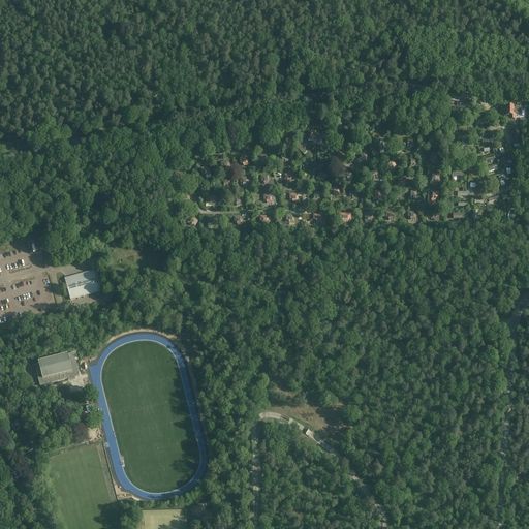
[(512,107),(504,107),(504,113),(506,113),(506,116),(509,116),(509,120),(515,120),(515,115),(512,115),(512,113),(516,113),(516,114),(521,114),(521,107),(516,107),(516,109),(512,109),(512,107)]
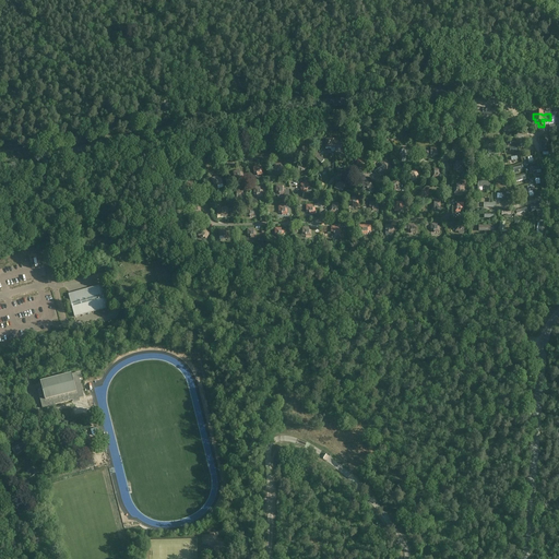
[(334,139),(324,140),(324,149),(335,149),(335,153),(344,153),(344,144),(334,144),(334,139)]
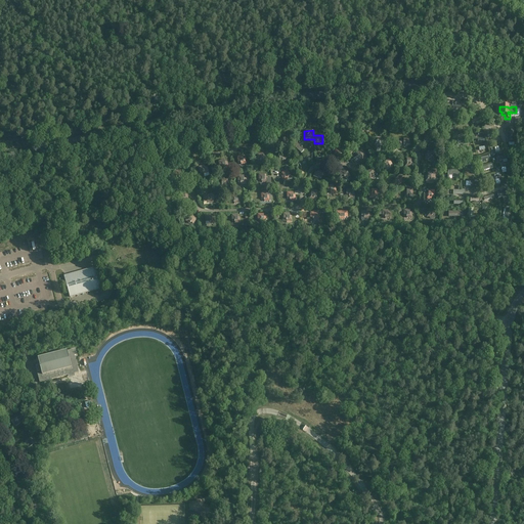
[(424,137),(424,143),(427,142),(433,142),(433,133),(424,134),(424,137)]
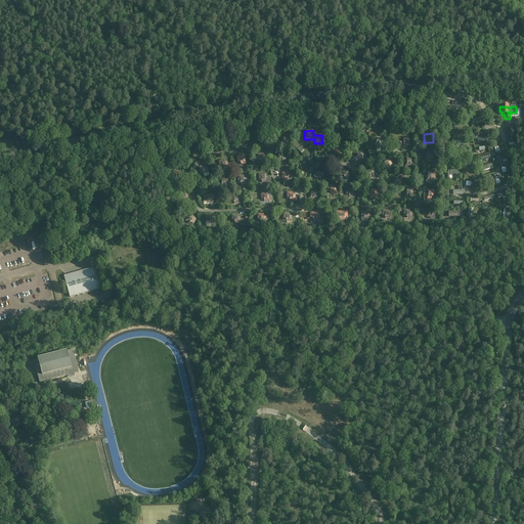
[(376,146),(374,147),(377,153),(381,150),(380,148),(383,146),(380,141),(379,138),(375,140),(376,143),(374,144),(376,146)]
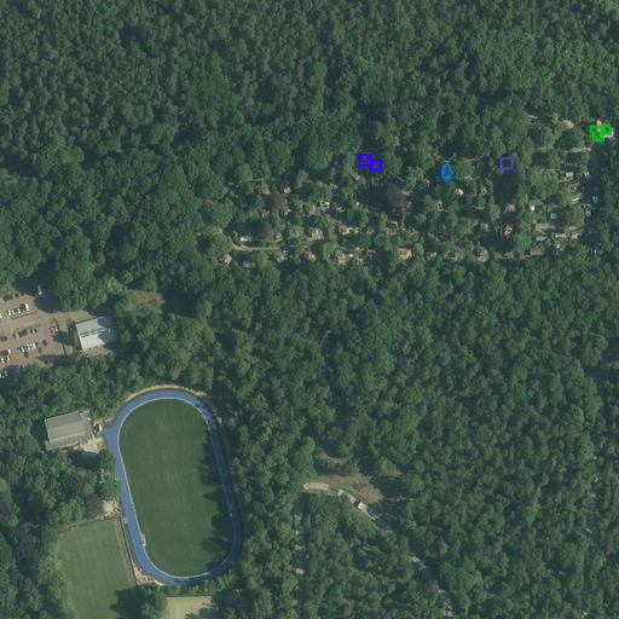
[(474,168),(469,168),(469,174),(474,174),(480,174),(481,172),(484,172),(484,165),(476,165),(476,168),(474,168)]
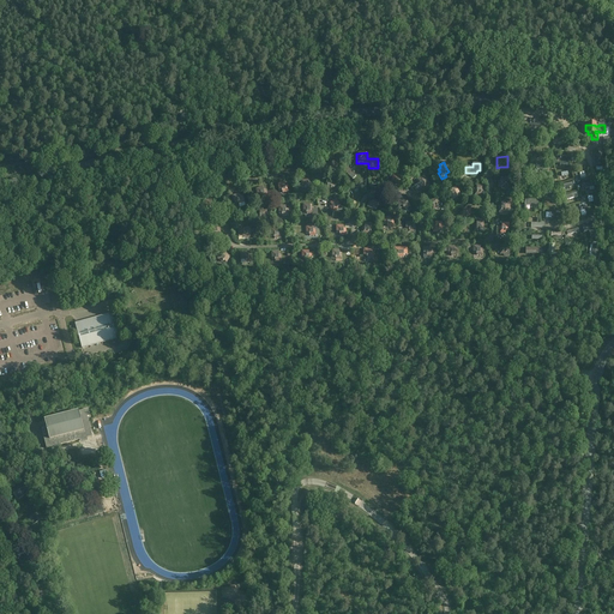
[(344,164),(341,169),(345,174),(345,173),(353,180),(356,176),(349,170),(350,169),(344,164)]
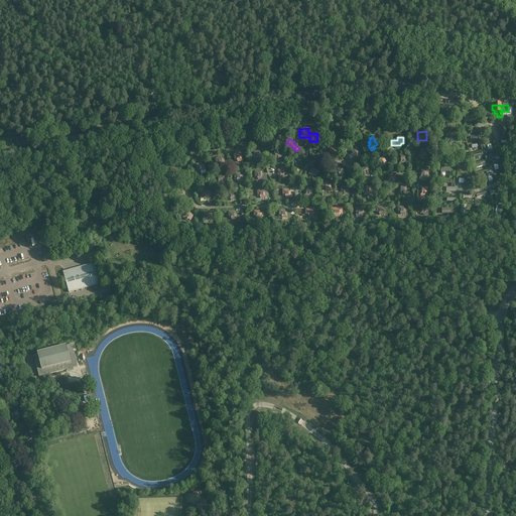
[(436,149),(436,155),(439,155),(439,153),(444,154),(444,149),(439,149),(439,146),(436,146),(436,149)]
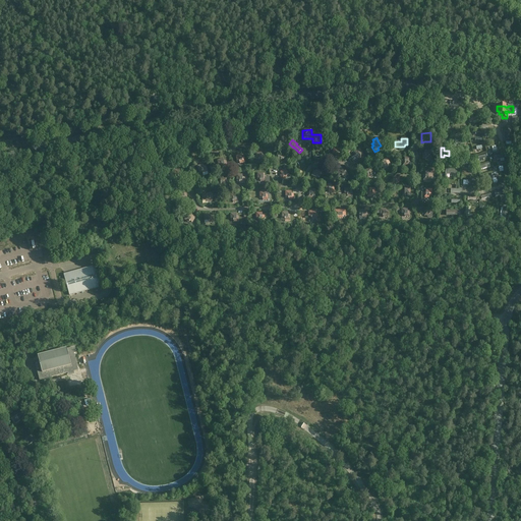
[(338,149),(333,149),(333,158),(336,158),(336,157),(341,157),(341,152),(341,150),(341,149),(338,149)]
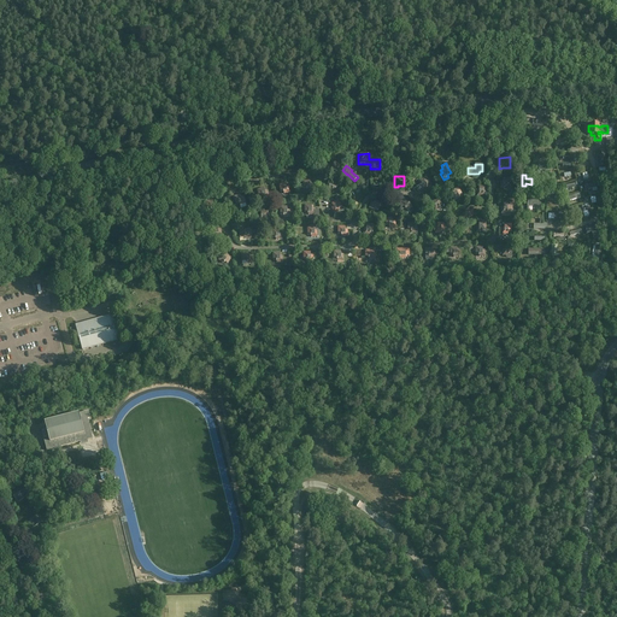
[(419,186),(416,188),(418,193),(422,191),(428,187),(425,184),(429,182),(425,176),(419,180),(421,183),(419,184),(419,186)]
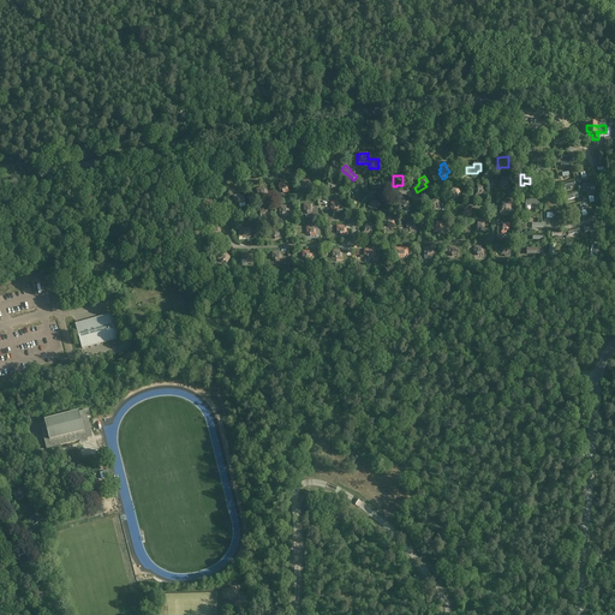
[(501,181),(499,181),(499,187),(502,187),(502,189),(503,190),(507,190),(509,186),(509,185),(508,185),(508,178),(501,178),(501,181)]
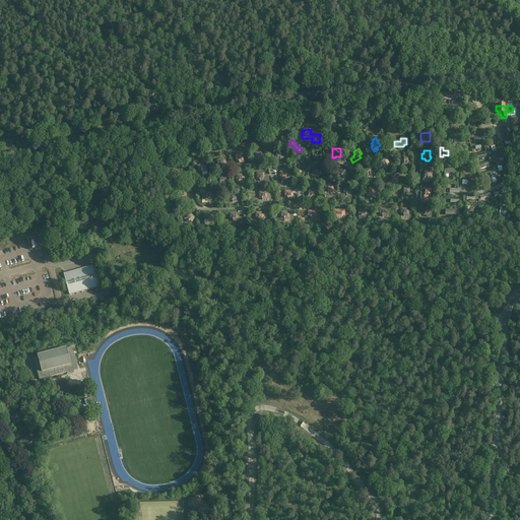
[(261,152),(255,153),(255,159),(258,158),(258,160),(264,160),(263,155),(261,155),(261,152)]
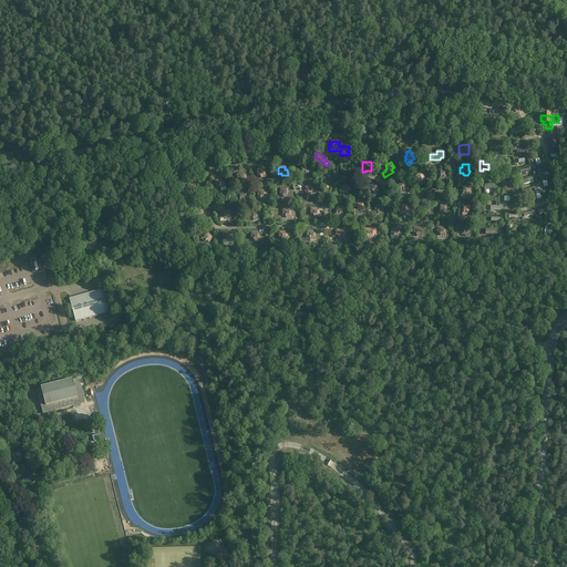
[(301,169),(299,169),(300,176),(306,176),(306,173),(309,173),(309,166),(301,166),(301,169)]
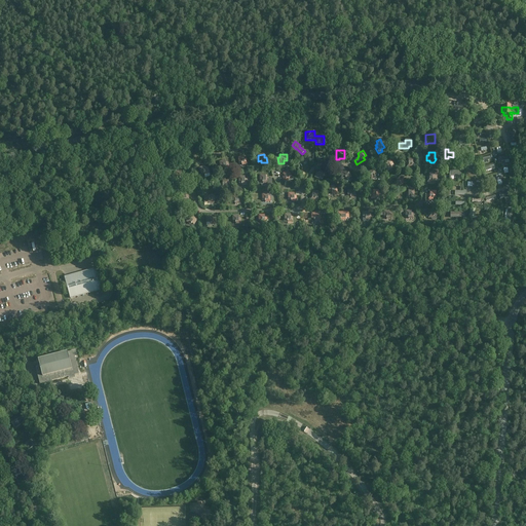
[(243,156),(237,157),(238,163),(241,163),(241,165),(247,165),(247,159),(243,160),(243,156)]
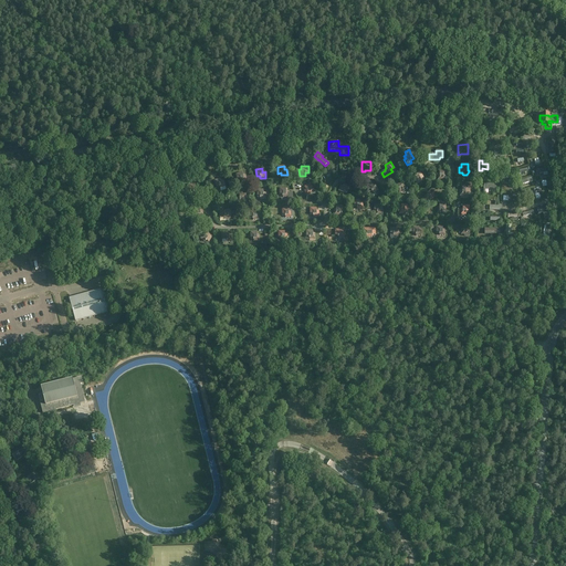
[(439,174),(437,175),(437,180),(442,180),(442,177),(446,177),(446,170),(439,170),(439,174)]
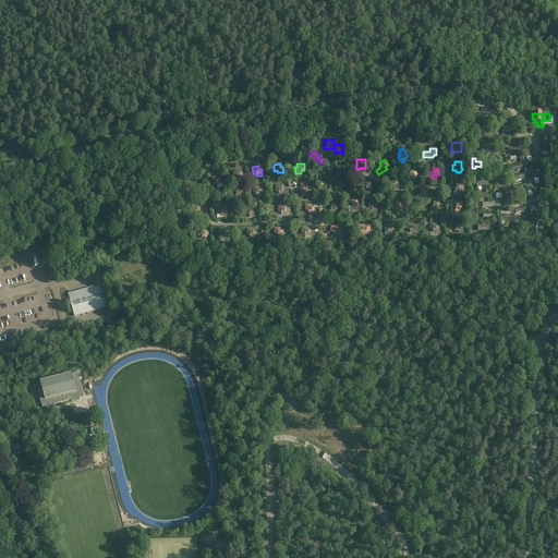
[(239,170),(232,172),(234,178),(238,177),(239,180),(243,178),(242,172),(240,173),(239,170)]
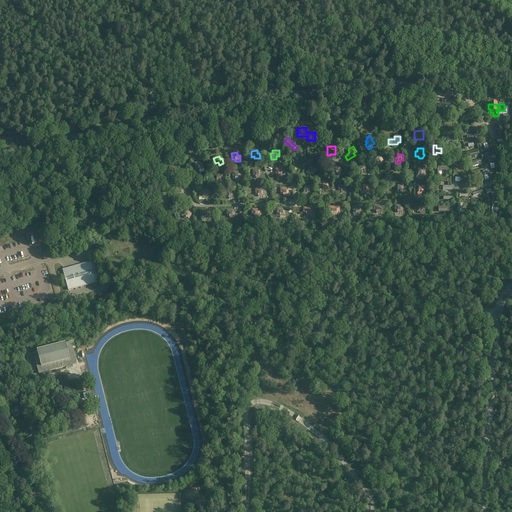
[(376,161),(374,162),(376,167),(381,164),(380,162),(383,160),(380,156),(374,158),(376,161)]
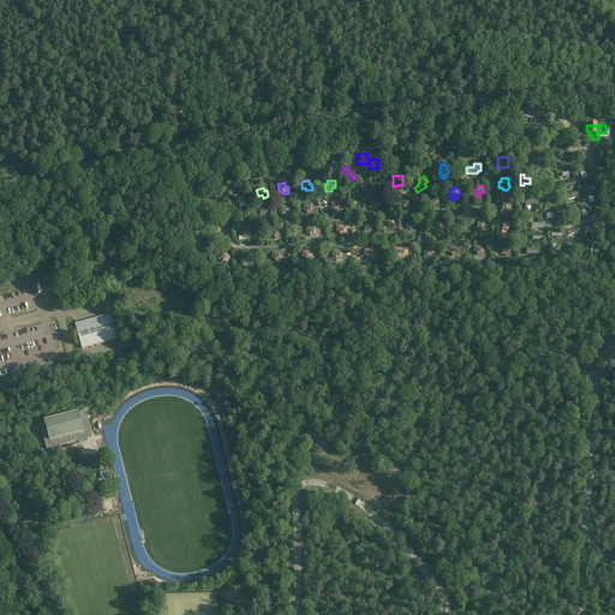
[(239,195),(232,196),(234,203),(238,202),(238,204),(245,203),(243,197),(240,198),(239,195)]
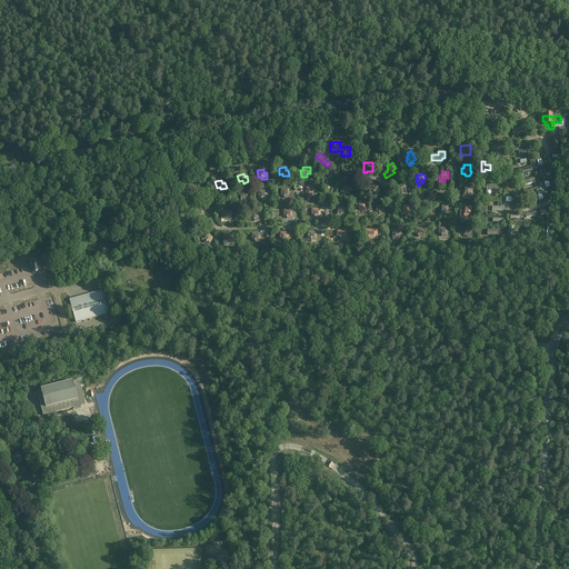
[(400,189),(397,190),(400,196),(406,192),(403,190),(407,188),(403,183),(398,186),(400,189)]
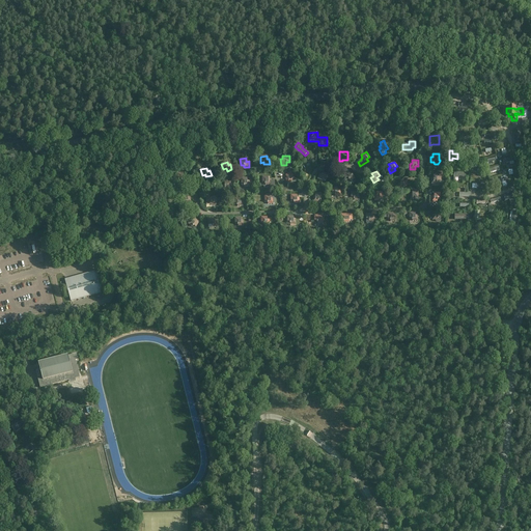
[(183,172),(176,173),(177,179),(180,179),(180,182),(187,180),(186,175),(184,175),(183,172)]
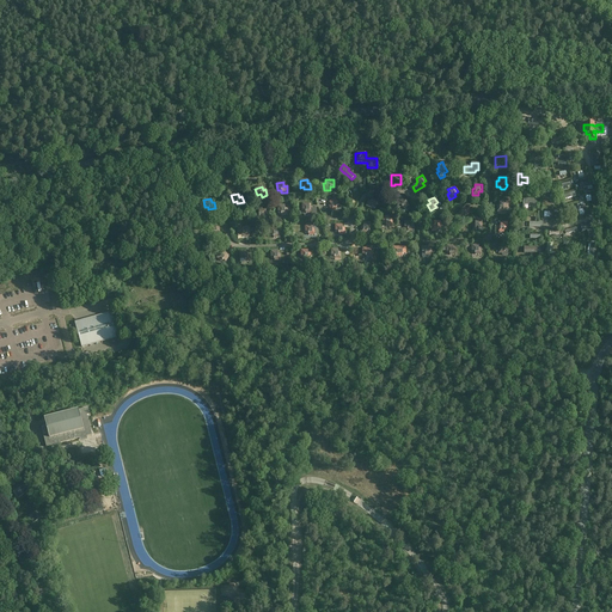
[(331,206),(329,207),(331,212),(337,209),(336,207),(338,204),(335,199),(329,202),(331,206)]
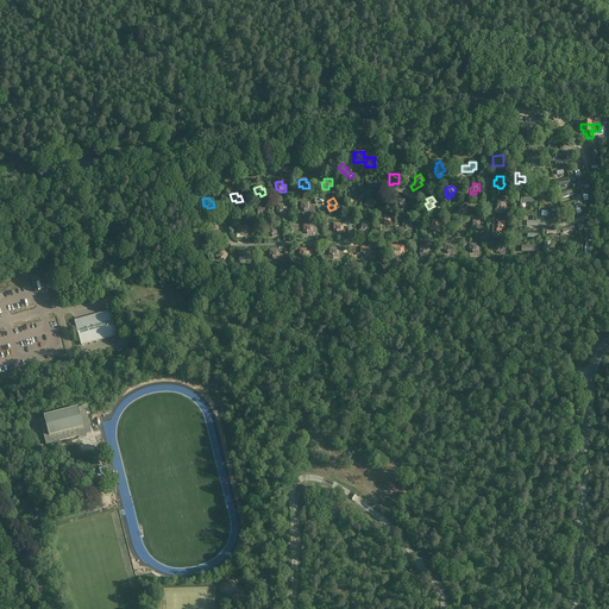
[(366,200),(363,206),(369,208),(370,206),(374,207),(377,201),(370,198),(369,201),(366,200)]
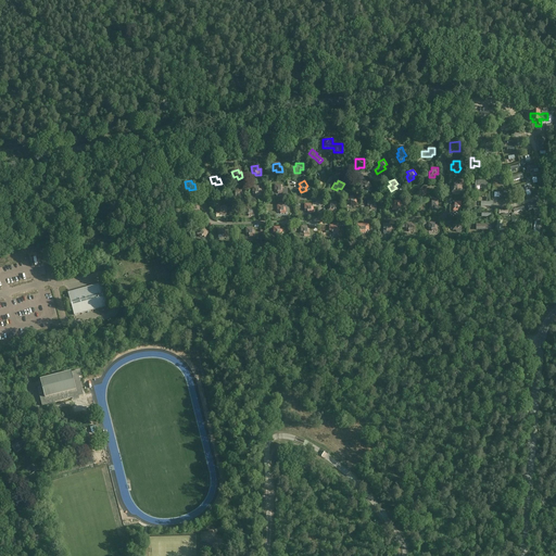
[(365,180),(359,184),(363,189),(366,187),(367,189),(371,187),(369,181),(367,182),(365,180)]
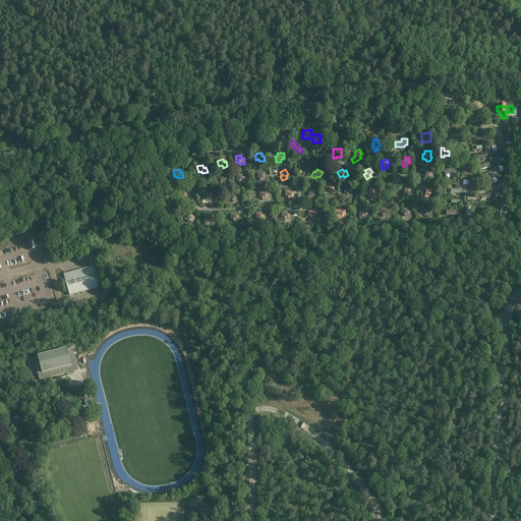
[(425,175),(422,175),(422,180),(428,181),(428,178),(431,178),(431,172),(424,172),(425,175)]
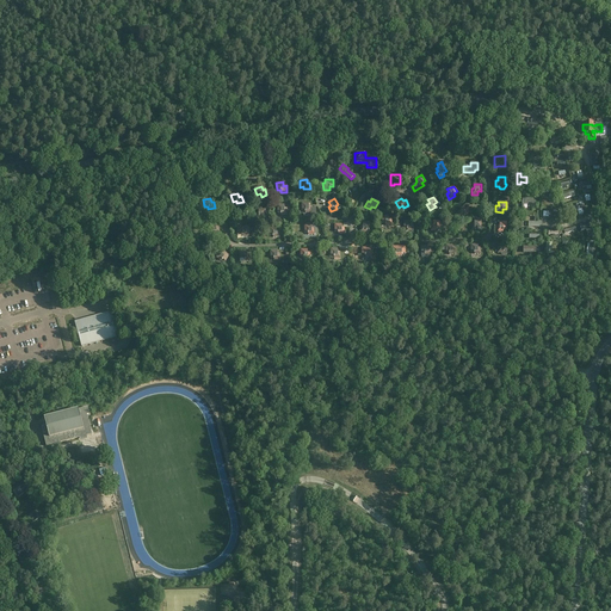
[(308,203),(301,203),(301,211),(304,210),(304,214),(310,214),(310,217),(316,216),(315,209),(312,209),(312,207),(309,207),(308,203)]
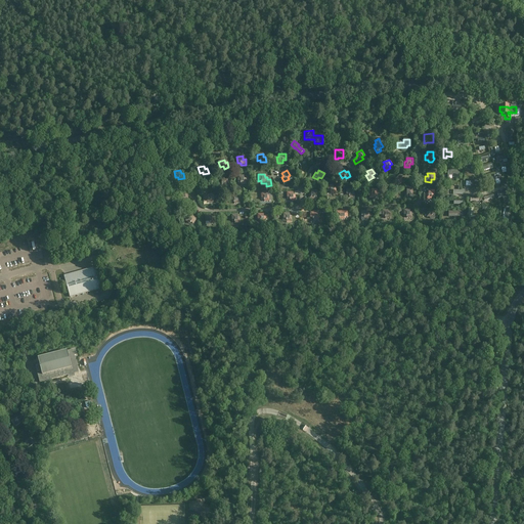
[(244,176),(237,176),(237,182),(241,181),(241,184),(247,184),(247,178),(244,178),(244,176)]
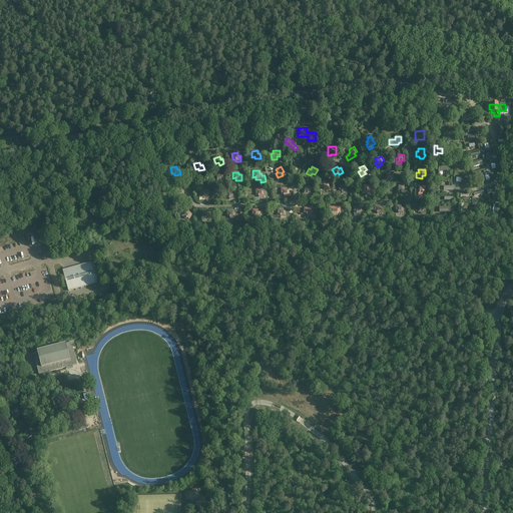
[(387,177),(384,177),(385,182),(390,182),(390,180),(393,180),(393,174),(387,174),(387,177)]
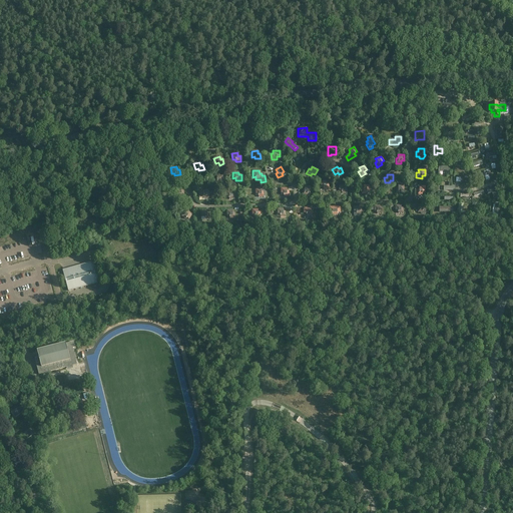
[(216,178),(214,178),(214,184),(220,184),(220,181),(222,181),(222,175),(216,176),(216,178)]
